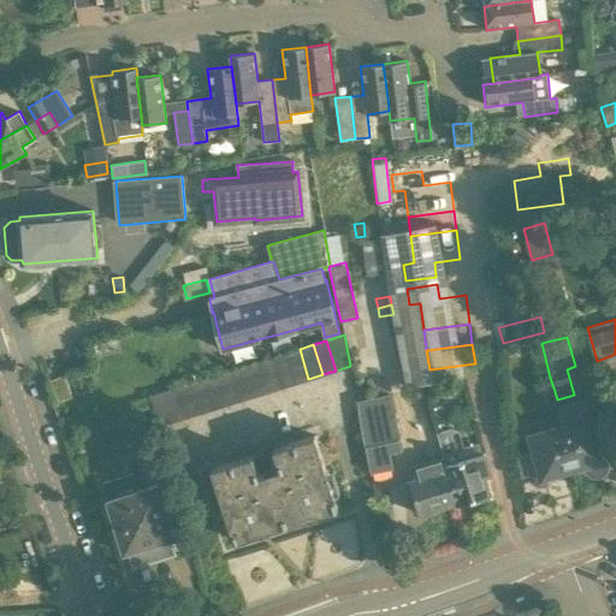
[(308,379),(300,349),(285,353),(295,383),(308,379)]
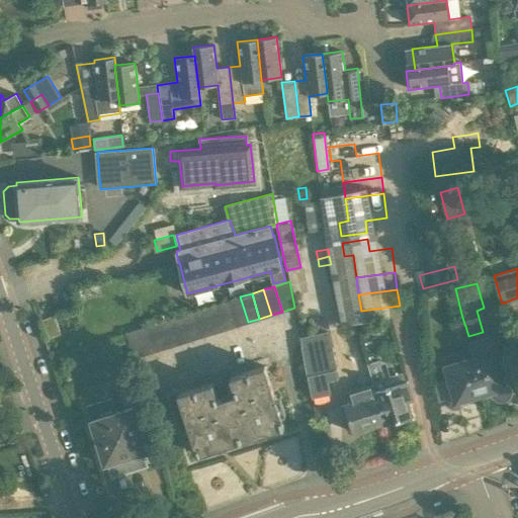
[(240,296),(229,300),(237,326),(248,322),(240,296)]
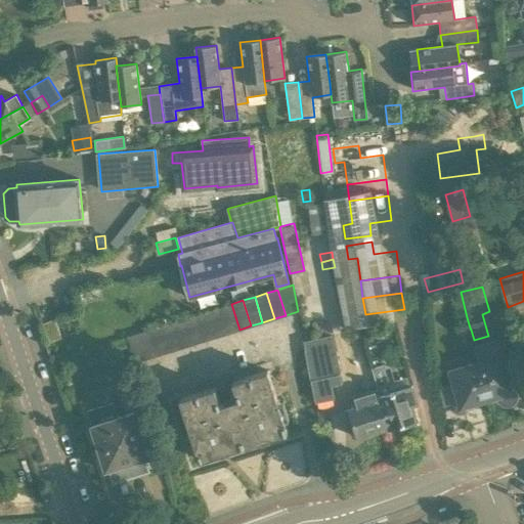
[(239,330),(231,304),(220,307),(228,333),(239,330)]
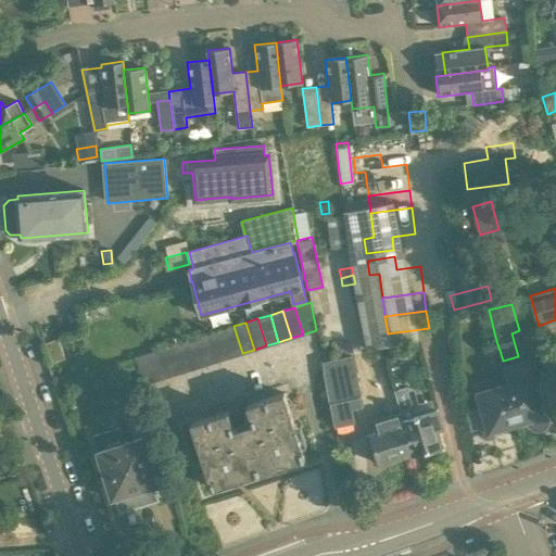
[(222,330),(229,357),(242,353),(234,326),(222,330)]
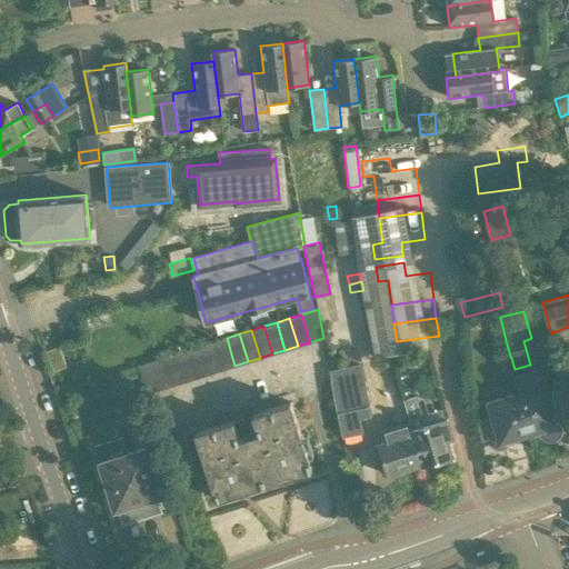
[(439,336),(397,341),(399,361),(441,356),(439,336)]
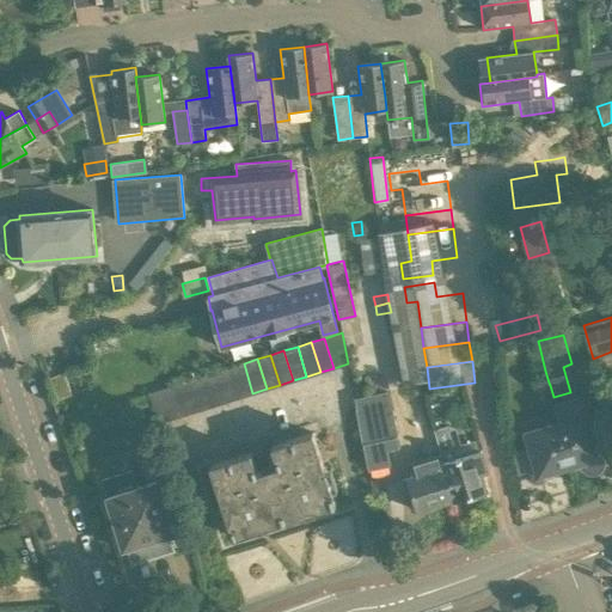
[(244,363),(231,367),(239,397),(252,393),(244,363)]
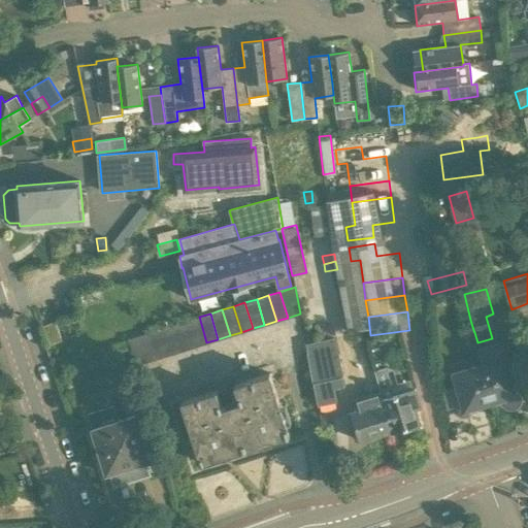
[(199,317),(197,318),(187,321),(195,347),(206,342),(199,317)]
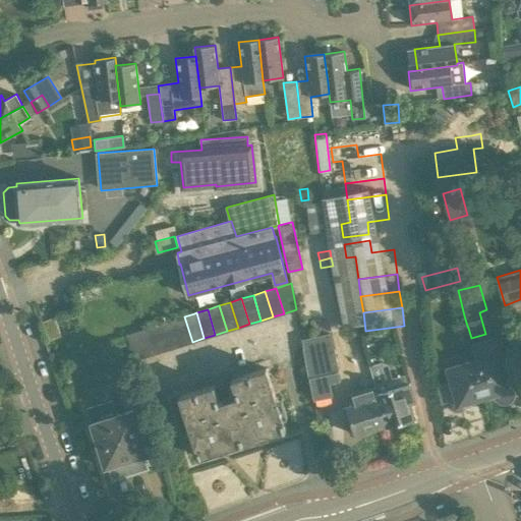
[(468,328),(467,326),(464,315),(451,320),(454,332),(468,328)]
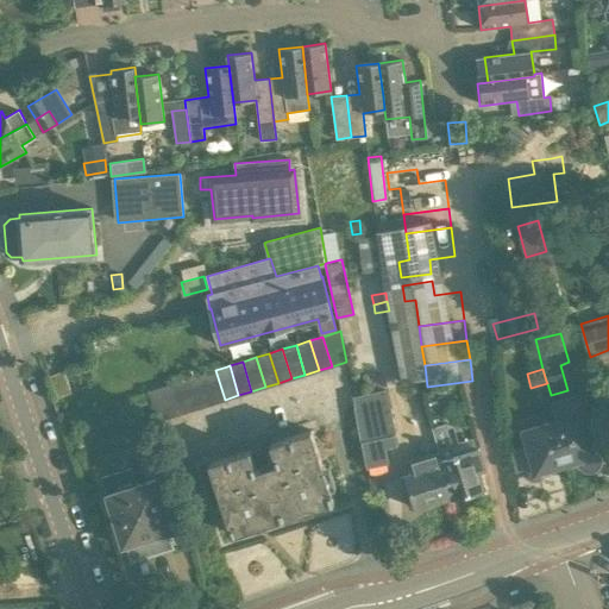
[(215,370),(202,374),(212,403),(225,400),(215,370)]
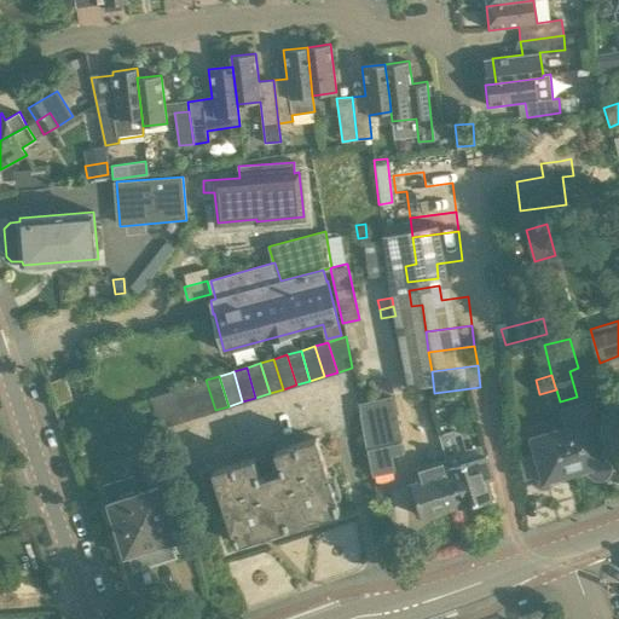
[(206,380),(191,385),(201,415),(215,410),(206,380)]
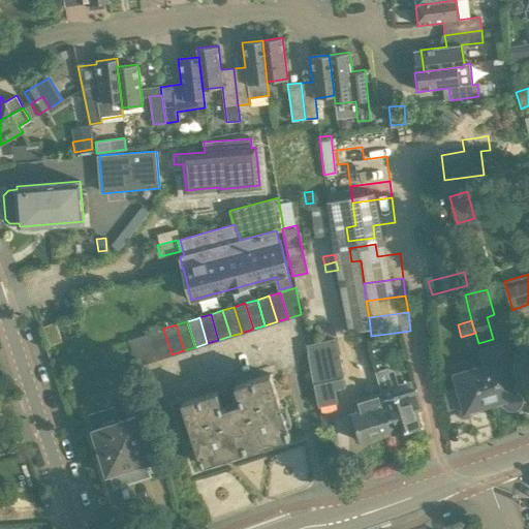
[(163,329),(152,332),(160,358),(172,354),(163,329)]
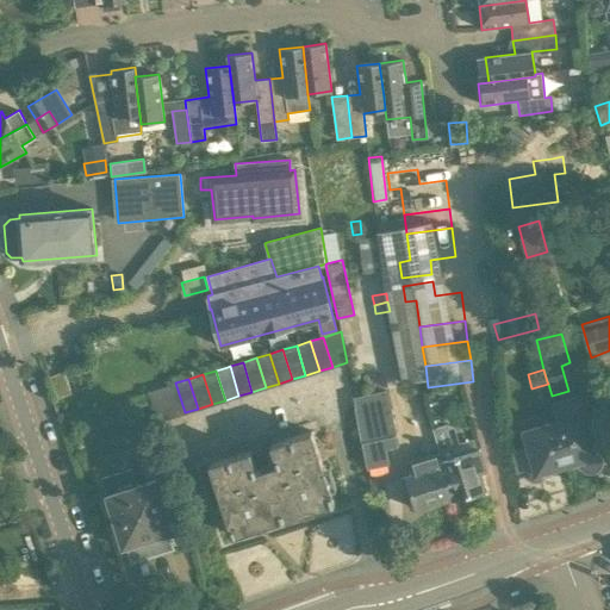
[(175,383),(162,387),(172,417),(185,412),(175,383)]
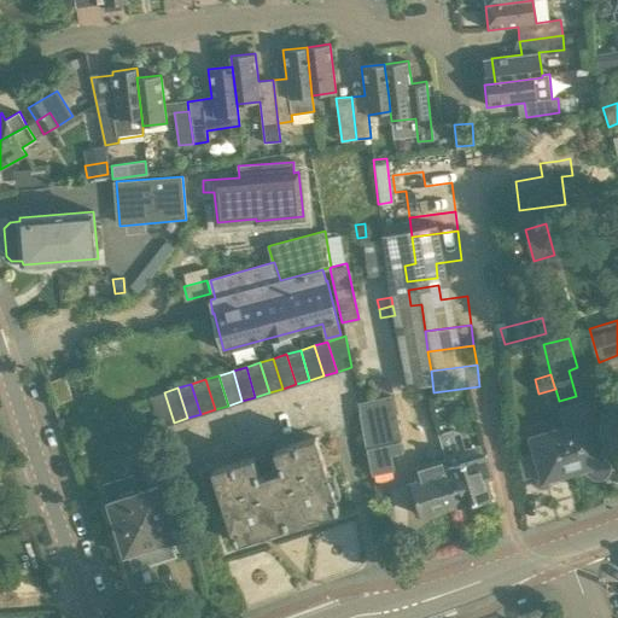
[(174,423),(164,392),(150,396),(159,427),(174,423)]
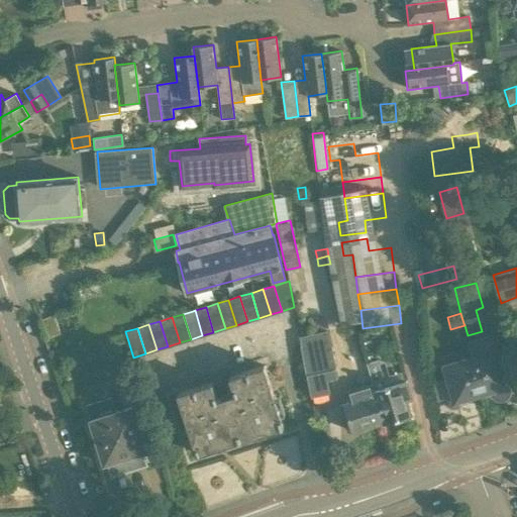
[(299,336),(305,366),(311,397),(329,393),(327,381),(336,379),(334,369),(336,369),(330,338),(329,339),(328,330),(299,336)]
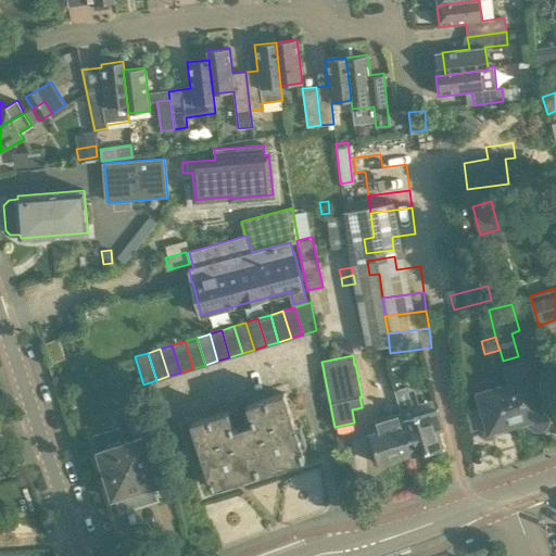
[(402,356),(390,357),(391,366),(403,364),(402,356)]
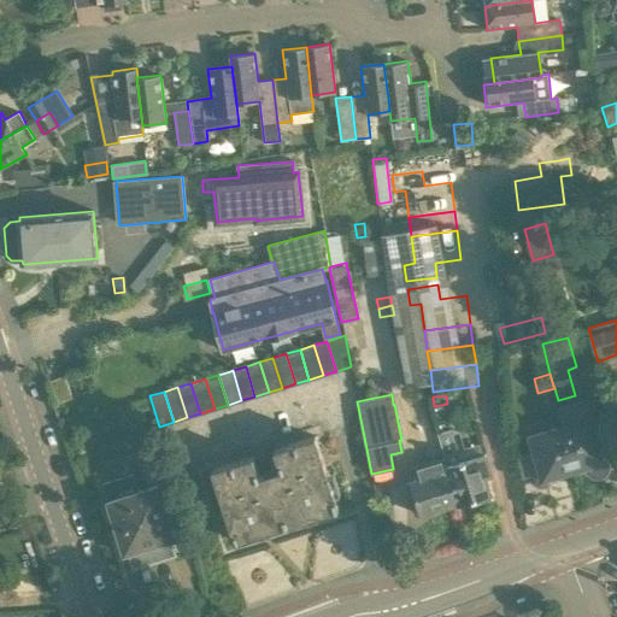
[(560,409),(565,425),(570,440),(566,441),(569,447),(566,448),(573,470),(588,465),(595,468),(603,466),(604,460),(607,459),(594,417),(592,417),(587,400),(560,409)]
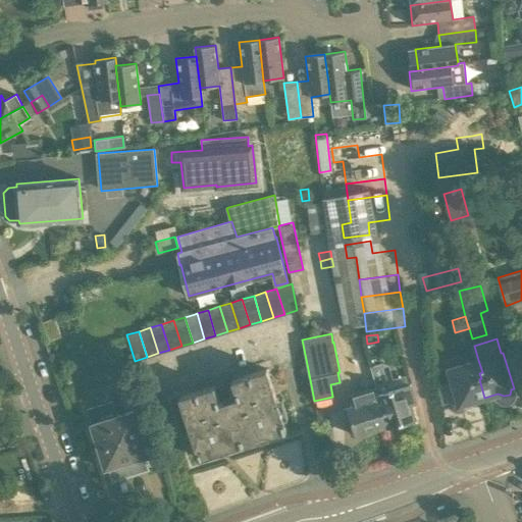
[(482,372),(478,360),(449,369),(460,405),(461,405),(468,407),(472,406),(474,401),(484,398),(479,379),(481,378),(479,373),(482,372)]
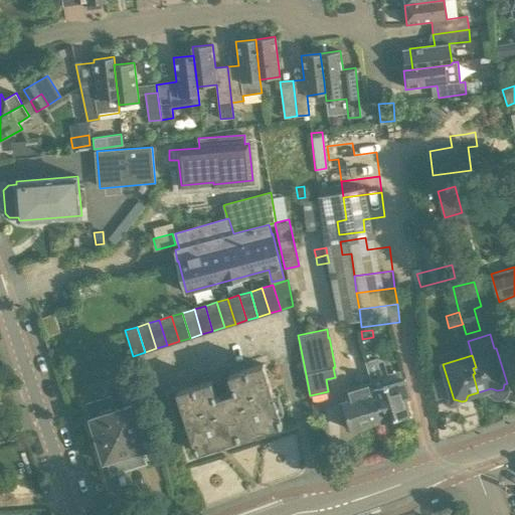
[(370,381),(373,389),(382,421),(391,418),(392,422),(410,416),(405,399),(410,397),(404,380),(384,386),(375,358),(365,362),(370,381)]
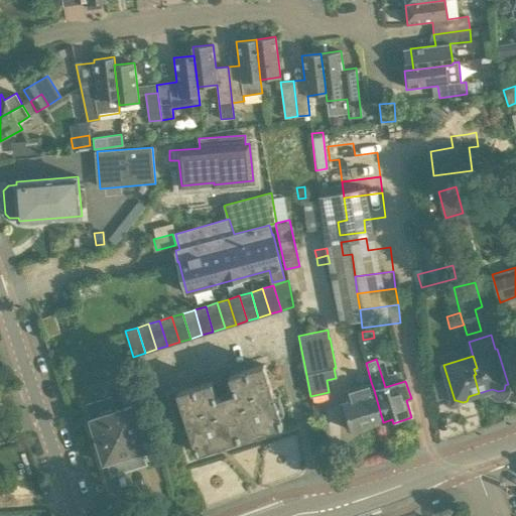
[(367,372),(364,363),(355,365),(358,375),(367,372)]
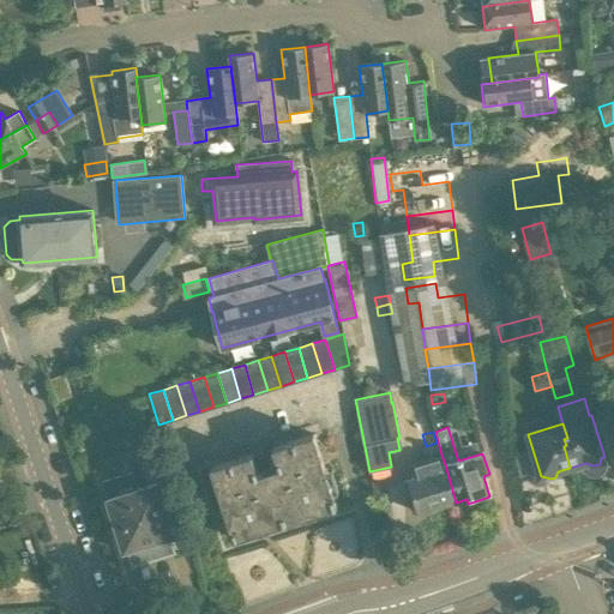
[(258,473),(252,453),(210,467),(234,539),(337,505),(314,433),(272,446),(278,465),(258,473)]
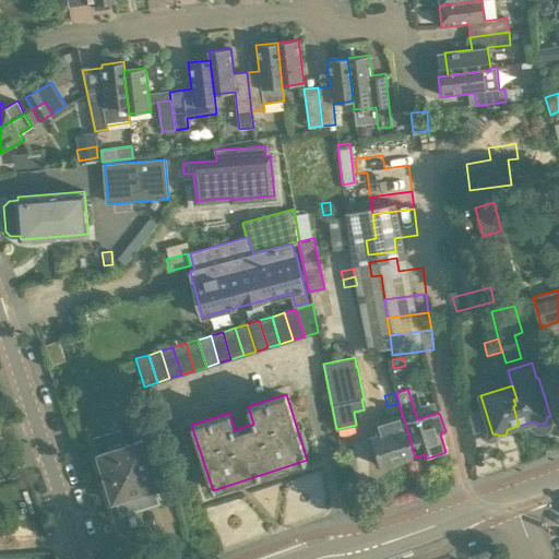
[(129,402),(135,423),(151,418),(143,397),(129,402)]
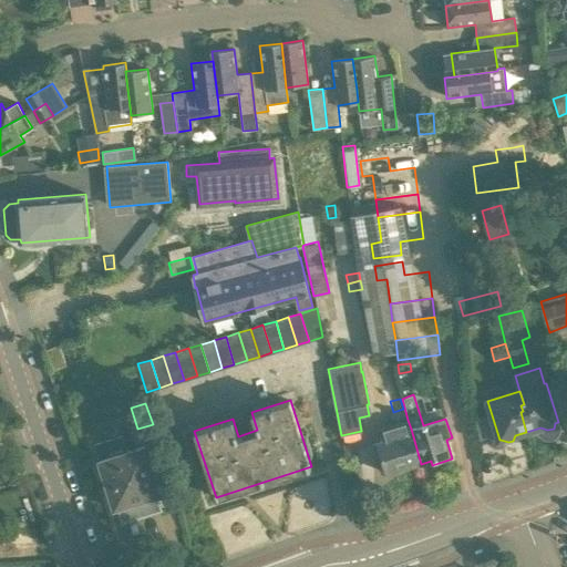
[(421,464),(411,429),(408,420),(378,429),(382,441),(377,443),(385,473),(418,463),(418,465),(421,464)]
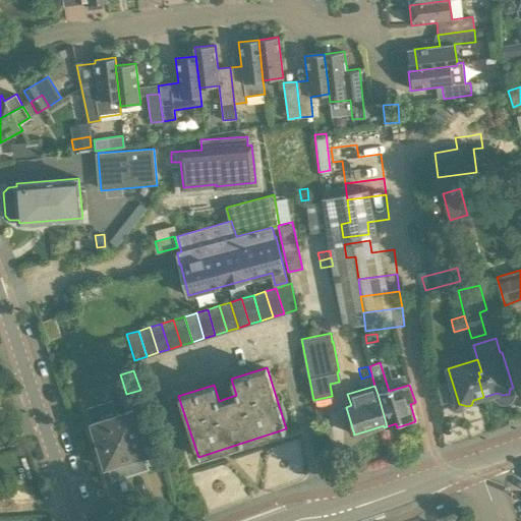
[(87,408),(92,422),(105,466),(115,463),(118,472),(139,466),(137,457),(148,454),(133,409),(117,414),(112,400),(87,408)]
